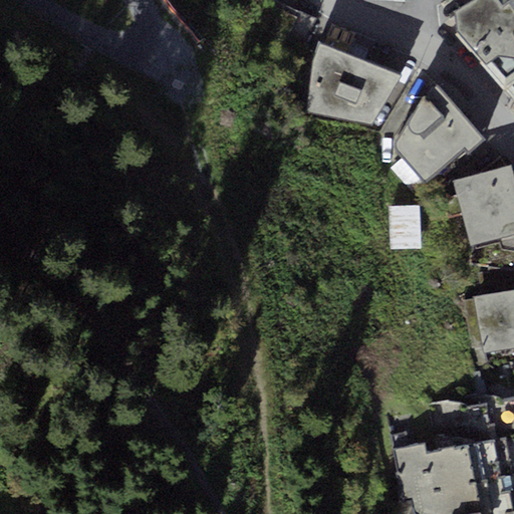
[(513,0),(466,0),(454,8),(456,29),(483,59),(480,62),(513,97),(513,0)]
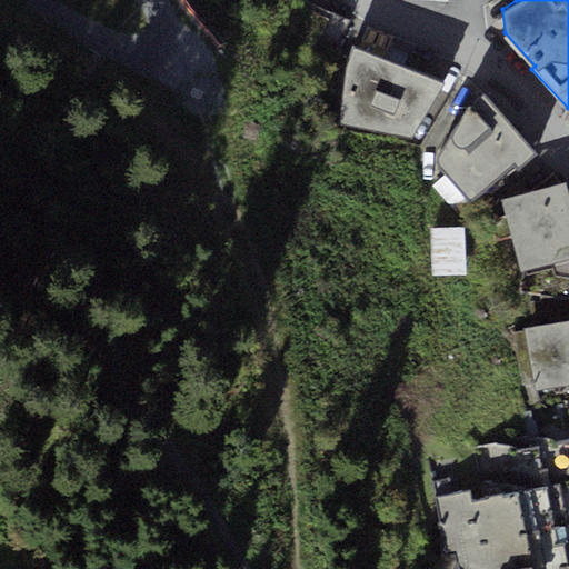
[(445,83),(355,48),(346,75),(340,123),(411,136),(445,83)]
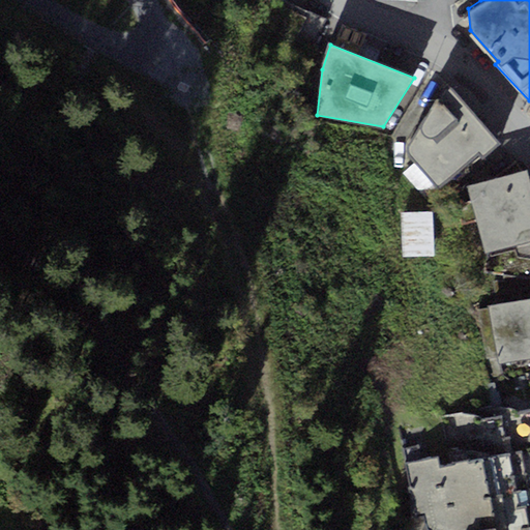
[(481,157),(499,141),(458,93),(453,87),(447,86),(440,90),(408,146),(409,153),(438,189),(478,153),(481,157)]
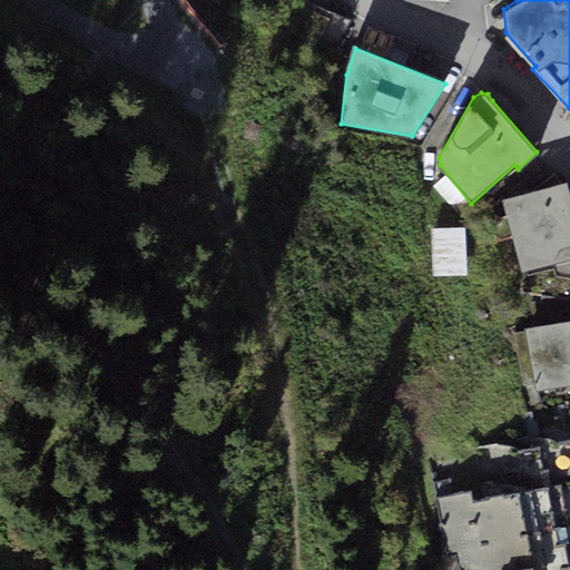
[(505,199),(520,275),(569,265),(569,193),(569,188),(505,199)]
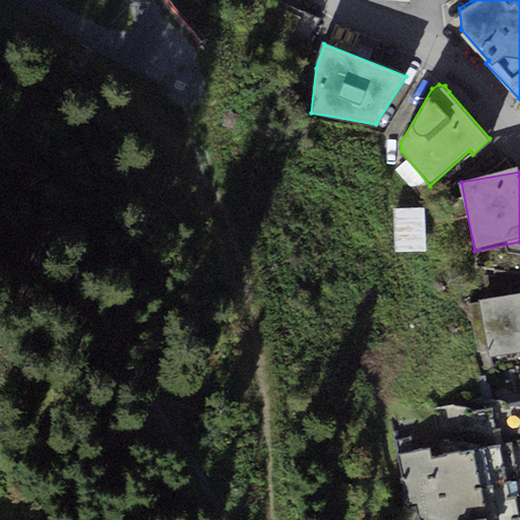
[(426,252),(426,209),(394,209),(395,253),(426,252)]
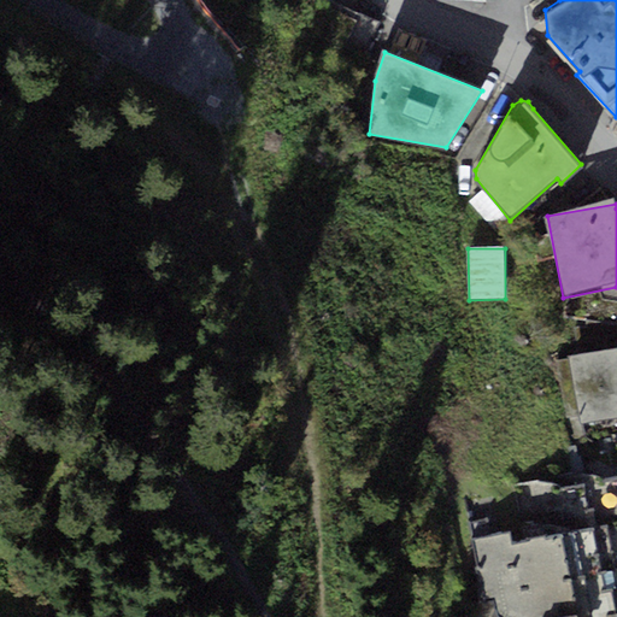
[(575,329),(577,356),(568,358),(580,424),(616,417),(616,322),(586,319),(588,327),(575,329)]
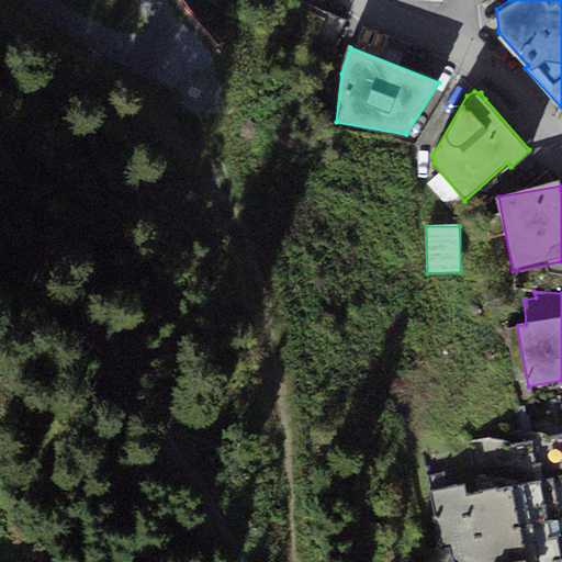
[(561,561),(561,426),(420,452),(440,561),(561,561)]
